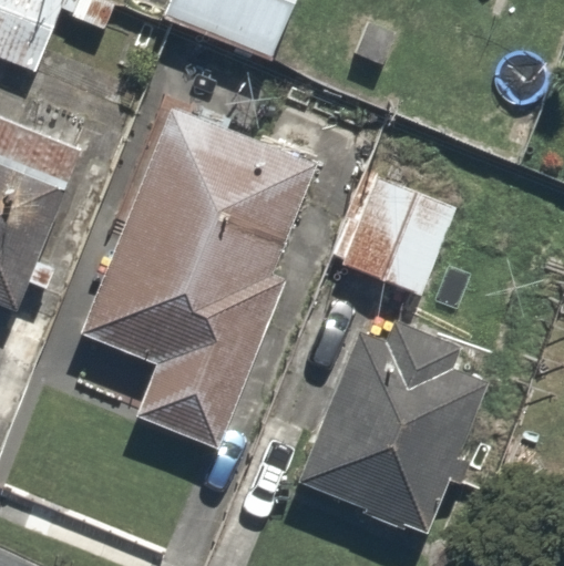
[(0,61),(43,79),(73,0),(0,0),(0,61)]
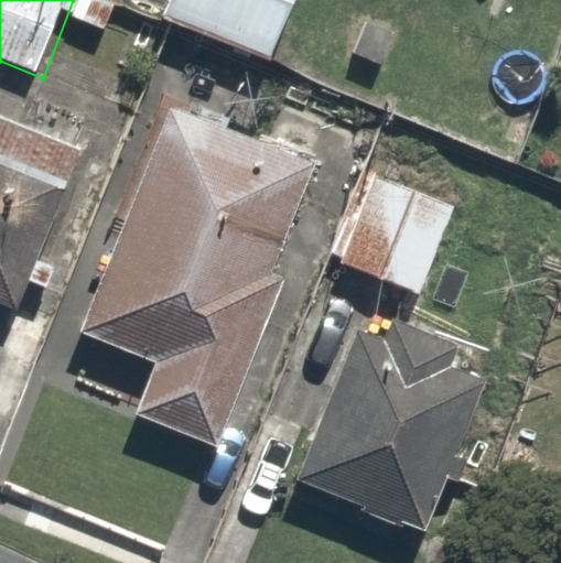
[(168,0),(161,20),(271,58),(292,0),(168,0)]
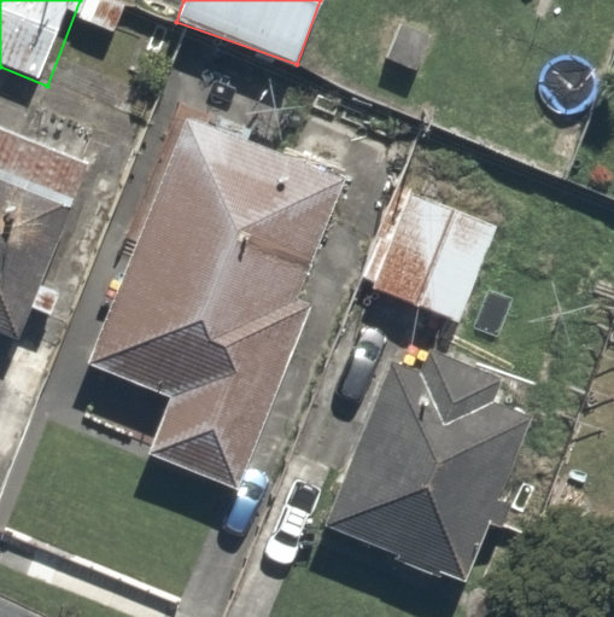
[(232,493),(369,182),(198,106),(87,358),(161,390),(134,449),(232,493)]
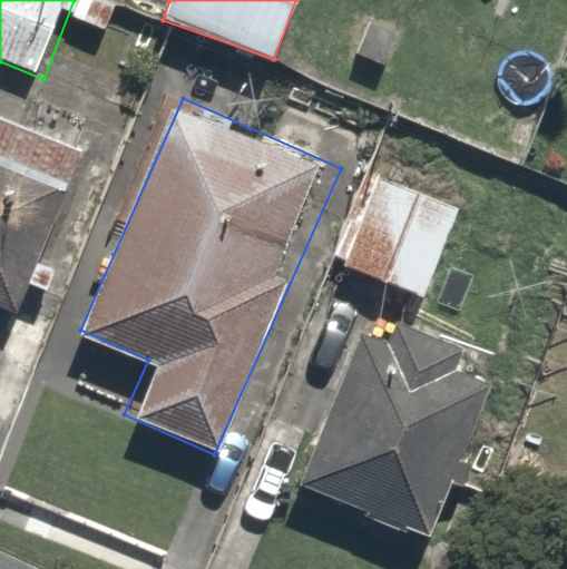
[(0,312),(16,319),(86,150),(0,114),(0,312)]
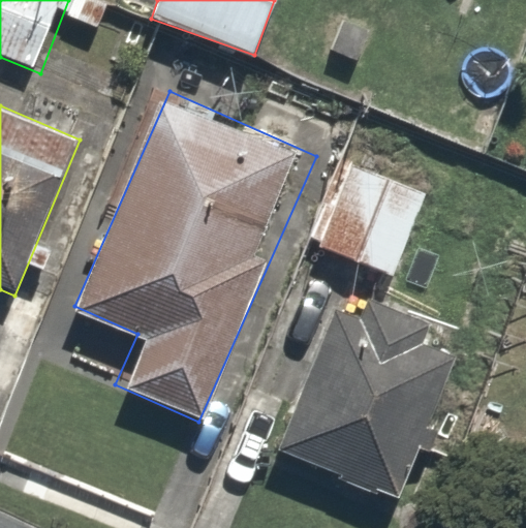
[(339,155),(303,237),(388,274),(423,192),(339,155)]
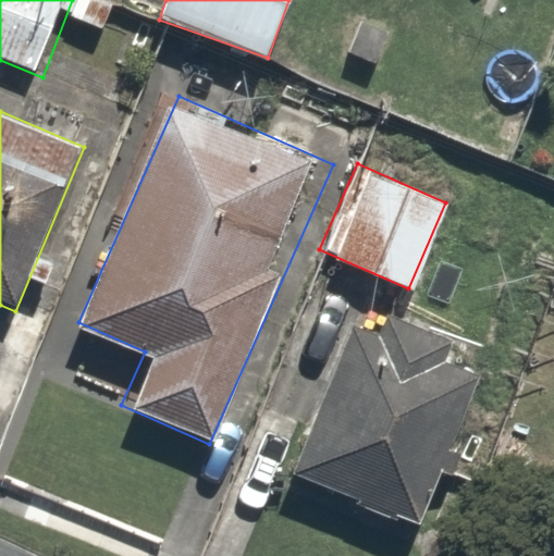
[(419,536),(487,340),(349,293),(282,489),(419,536)]
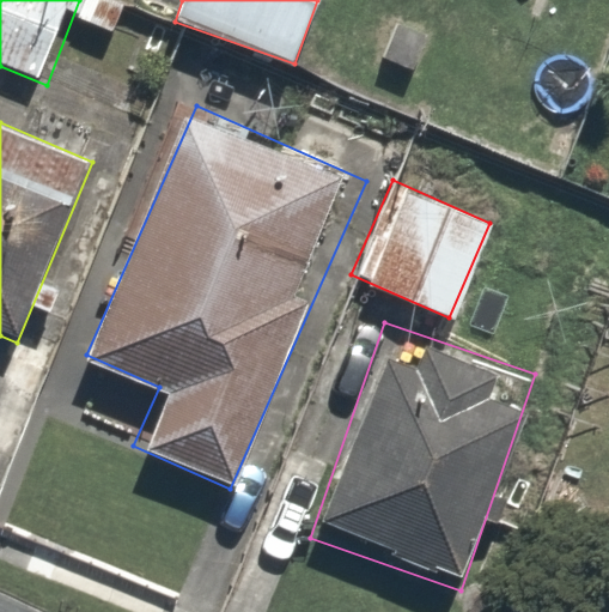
All buildings are outlined.
